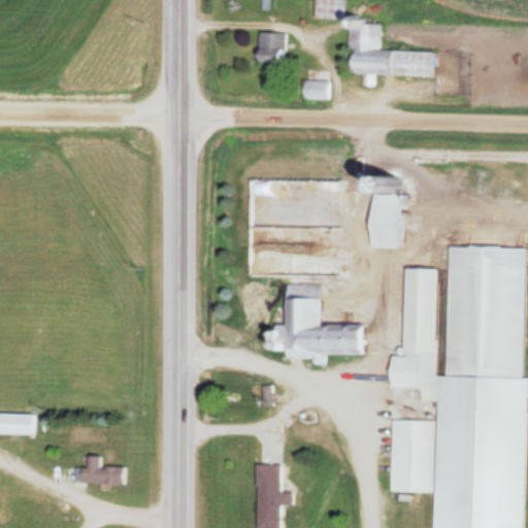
[(343,0),(314,0),(315,19),(343,19),(343,0)]
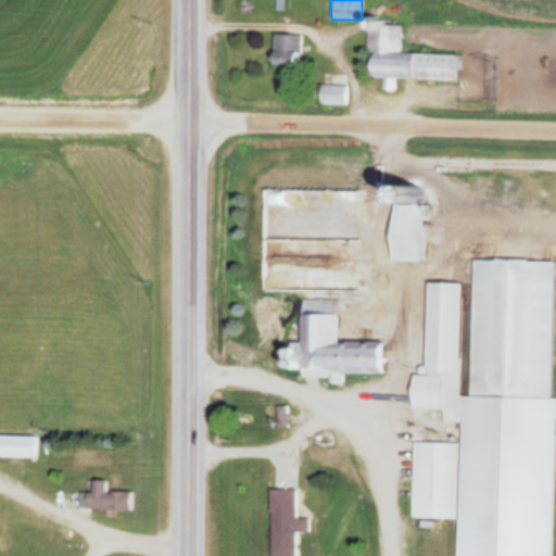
[(400,54),(401,26),(380,26),(380,22),(367,22),(365,78),(456,81),(457,55),(400,54)]
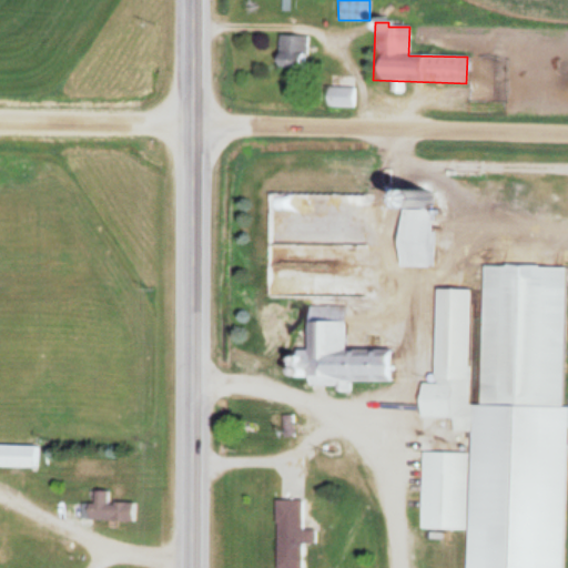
[(306,68),(306,37),(277,36),(277,68),(306,68)]
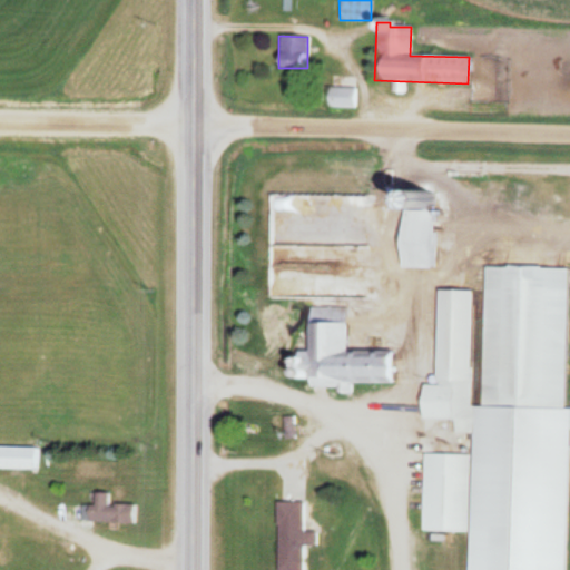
[(355,108),(355,88),(325,88),(325,108),(355,108)]
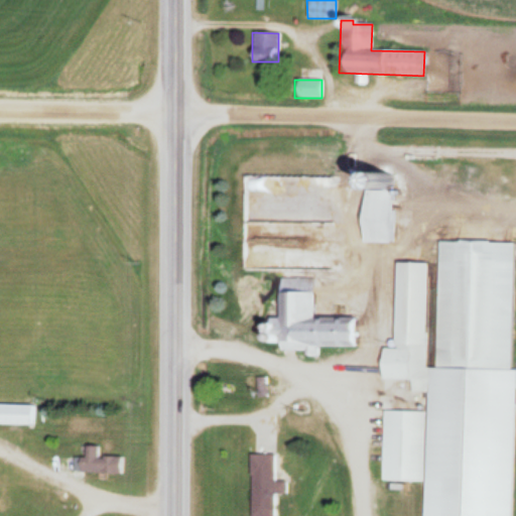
[(513,243),(439,242),(438,310),(428,309),(430,263),(397,262),(394,348),(382,348),(382,380),(426,381),(427,323),(437,323),(436,369),(510,371),(511,325),(515,325),(515,312),(511,312),(513,243)]
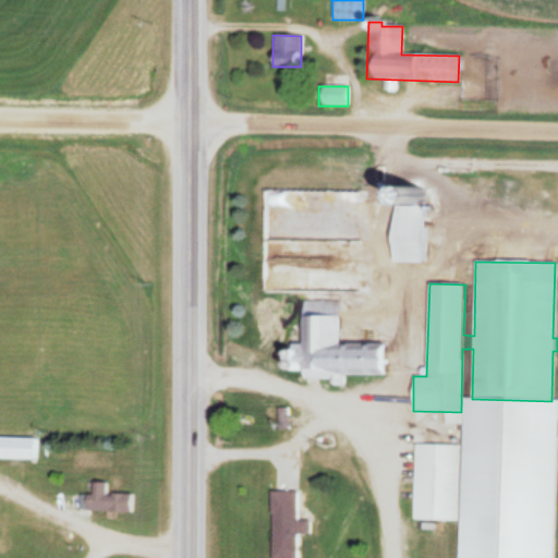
[(340,343),(340,300),(302,300),(302,344),(286,344),(286,371),(302,371),(302,378),(334,379),(332,385),(343,385),(343,376),(387,376),(387,343),(340,343)]
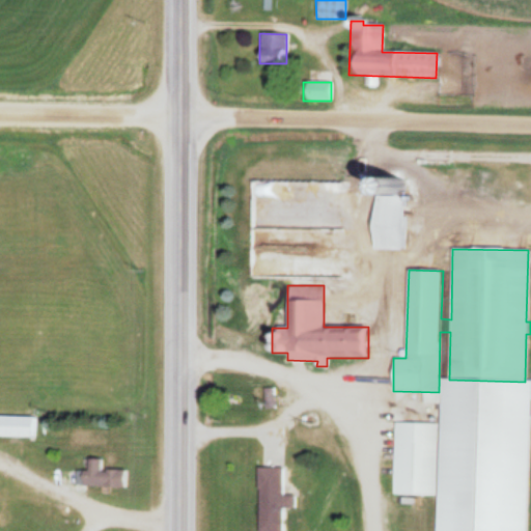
[(35,417),(0,416),(0,437),(35,438),(35,417)]
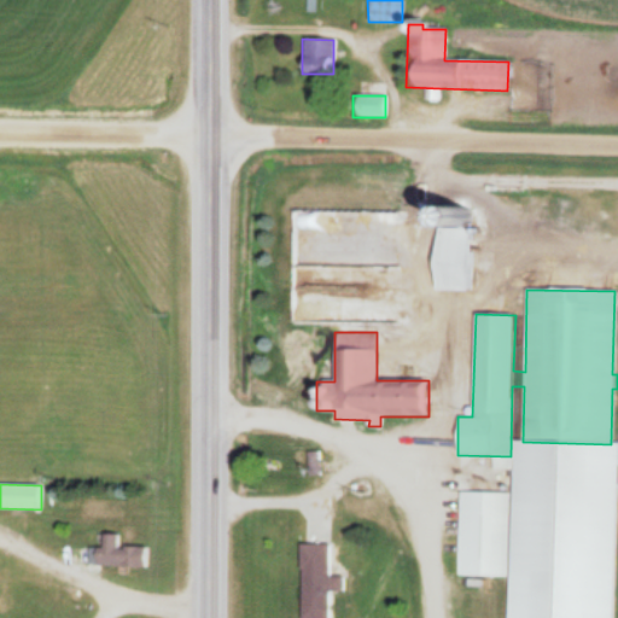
[(508,578),(509,494),(459,493),(458,577),(508,578)]
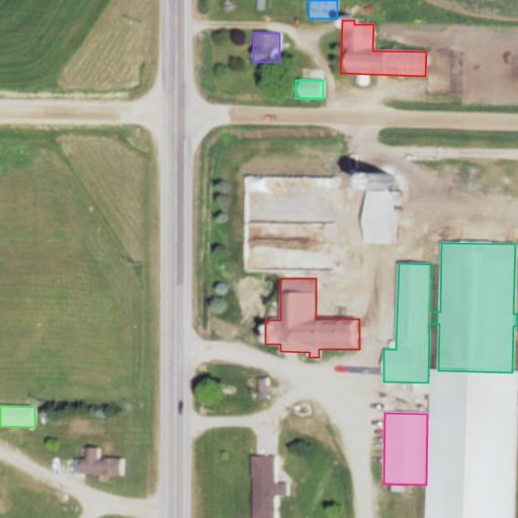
[(84,459),(75,459),(74,476),(123,477),(123,458),(99,458),(99,448),(84,448),(84,459)]
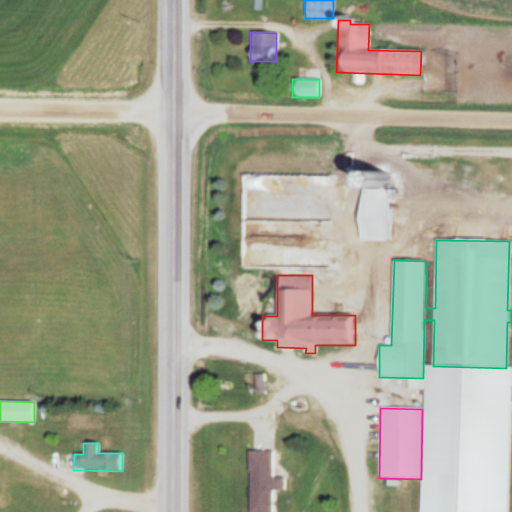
[(249,511),(271,511),(272,492),(284,491),(284,478),(272,478),(272,451),(248,451),(249,511)]
